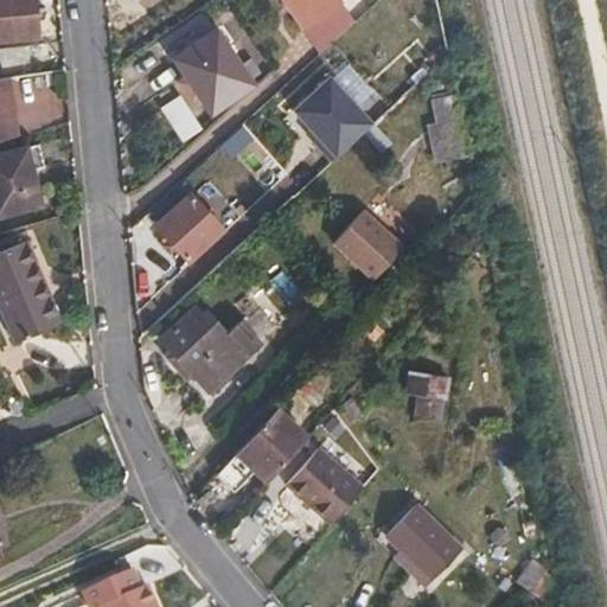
[(36,0),(0,0),(0,42),(40,38),(36,0)]
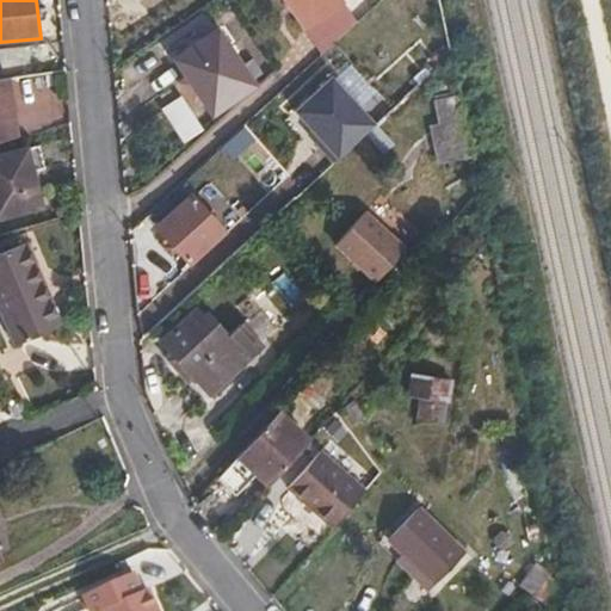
[(341,0),(283,0),(306,31),(344,2),(341,0)]
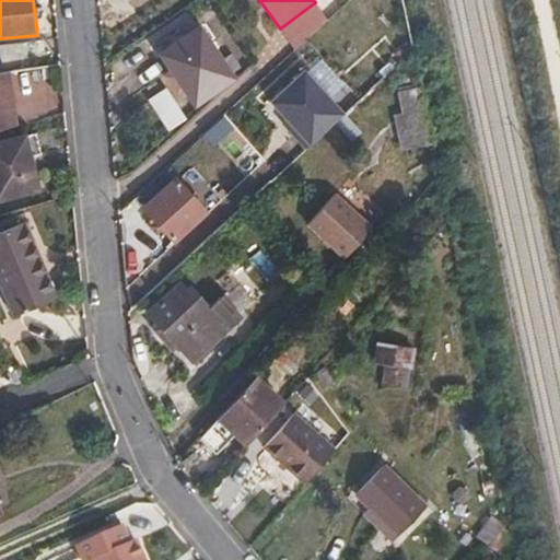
[(171,70),(184,90),(195,106),(234,79),(231,74),(241,68),(231,55),(222,61),(199,27),(160,55),(171,70)]
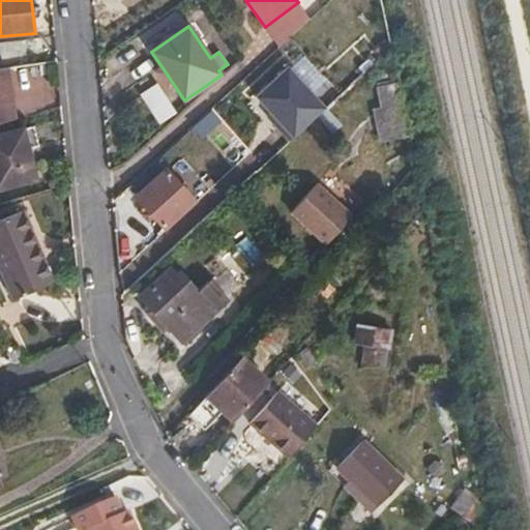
[(168,89),(174,85),(162,66),(155,71),(168,89)]
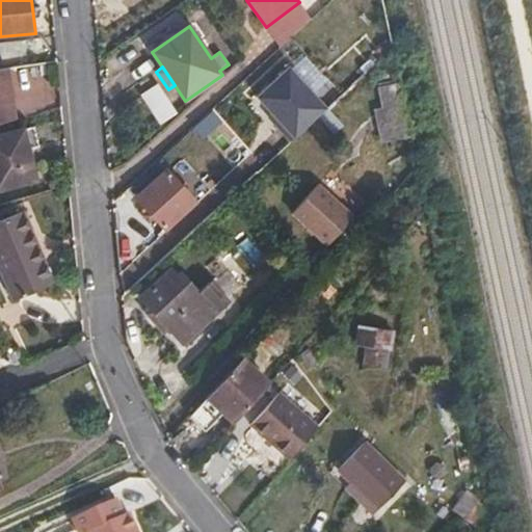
[(0,123),(18,118),(8,68),(0,69),(0,123)]
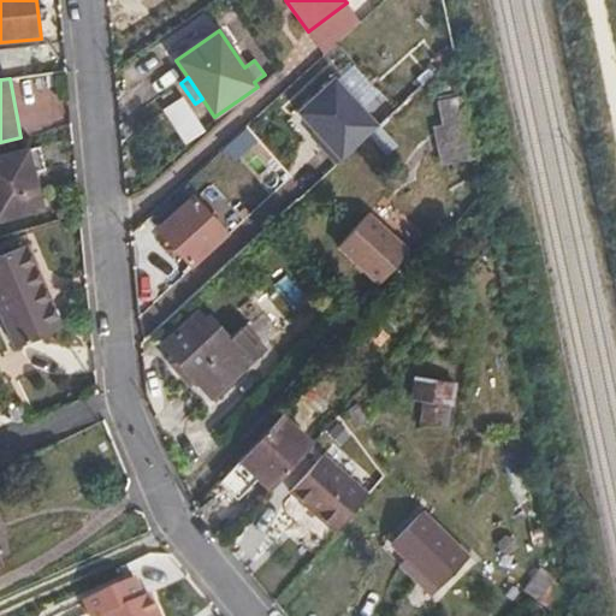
[(477,158),(465,98),(439,104),(444,128),(436,129),(443,165),(477,158)]
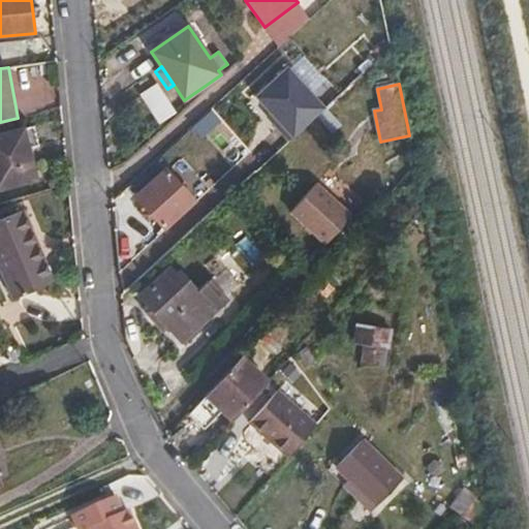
[(0,190),(37,180),(25,128),(0,134),(0,190)]
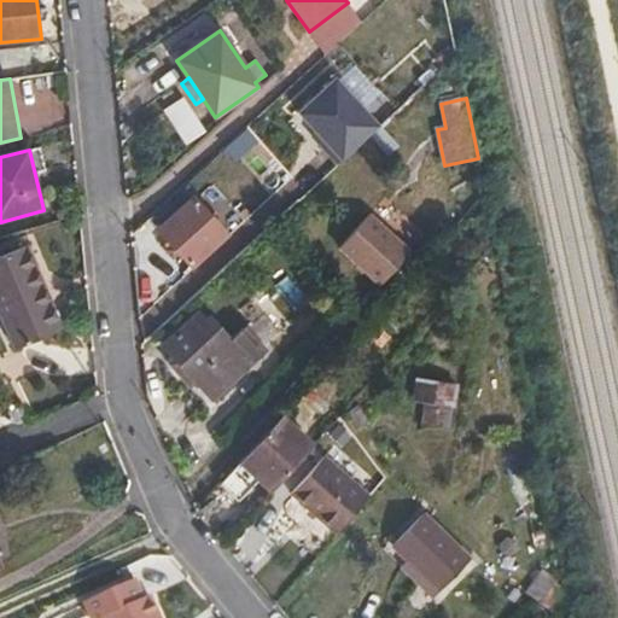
[(298,200),(307,193),(287,172),(279,180),(298,200)]
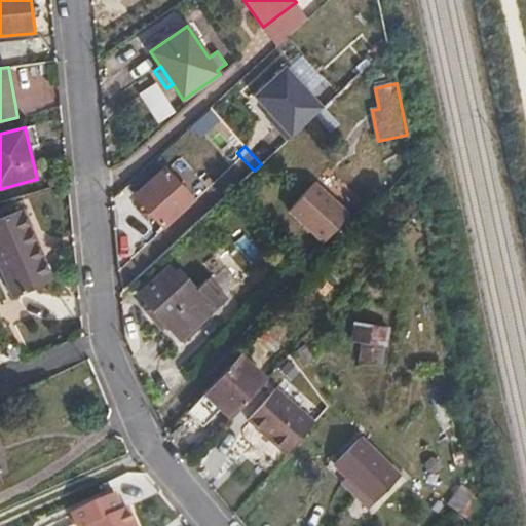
[(229,194),(254,171),(237,153),(236,150),(211,175),(229,194)]
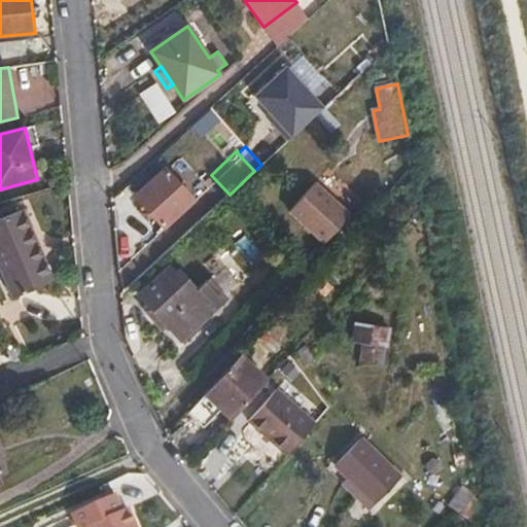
[(165,167),(133,196),(164,230),(196,202),(165,167)]
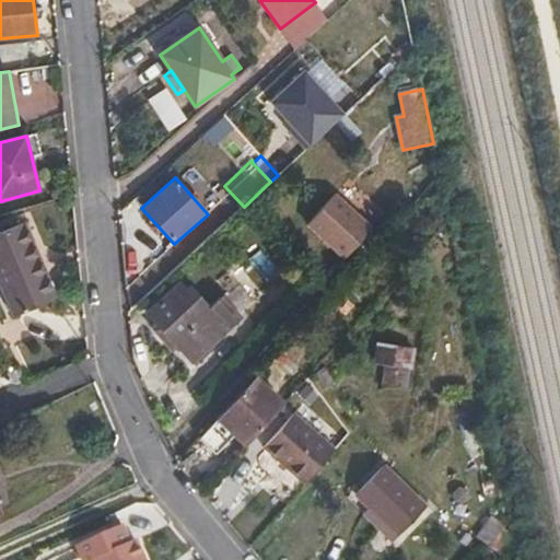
[(308,225),(346,259),(373,231),(337,196),(308,225)]
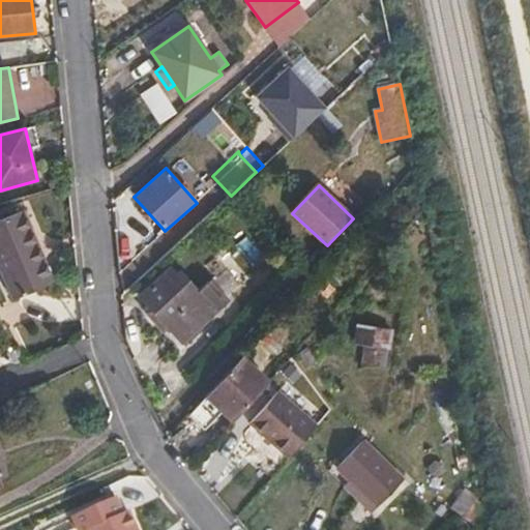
[(23,210),(0,219),(0,270),(12,299),(55,282),(23,210)]
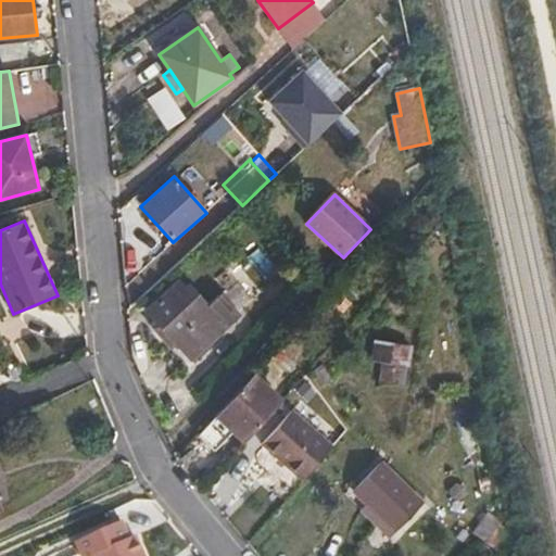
[(204,308),(184,287),(179,281),(147,312),(156,323),(190,359),(239,315),(220,294),(209,305),(204,308)]
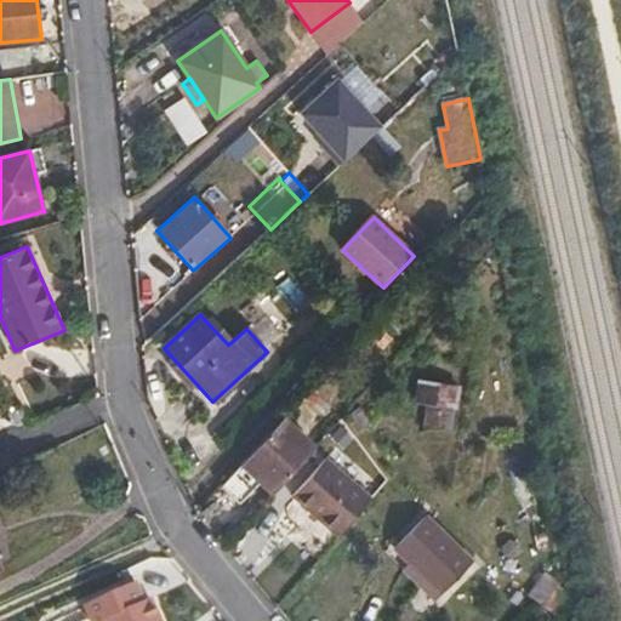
[(211,315),(205,320),(228,345),(233,341),(211,315)]
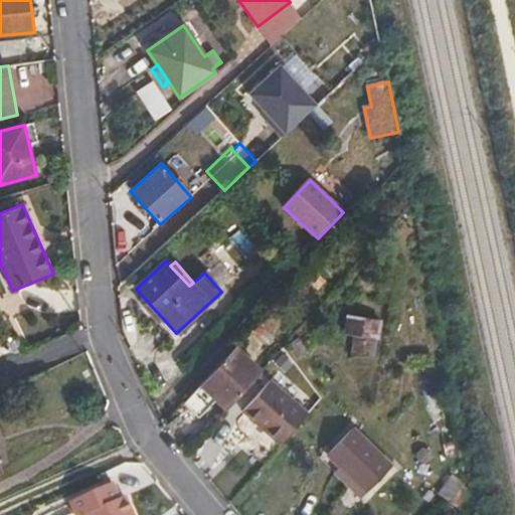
[(176,333),(145,299),(140,304),(171,337),(176,333)]
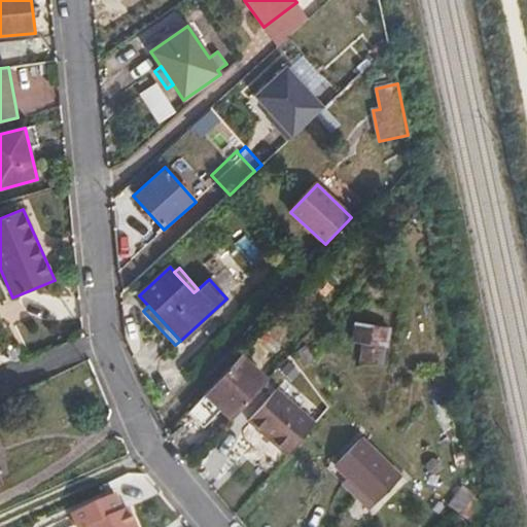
[(356,323),(354,342),(364,344),(361,362),(383,365),(388,327),(356,323)]
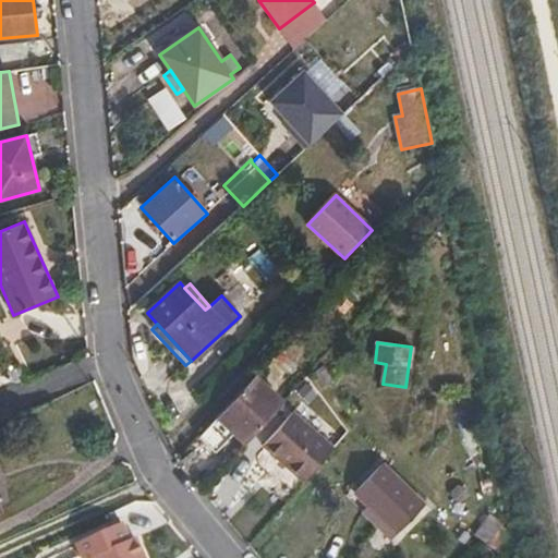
[(11,381),(12,383),(19,384),(25,380),(20,366),(7,372),(11,381)]
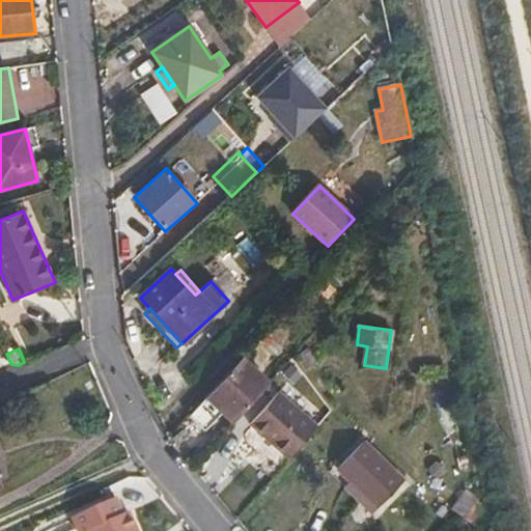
[(233,422),(270,383),(242,357),(208,394),(225,409),(222,412),(233,422)]
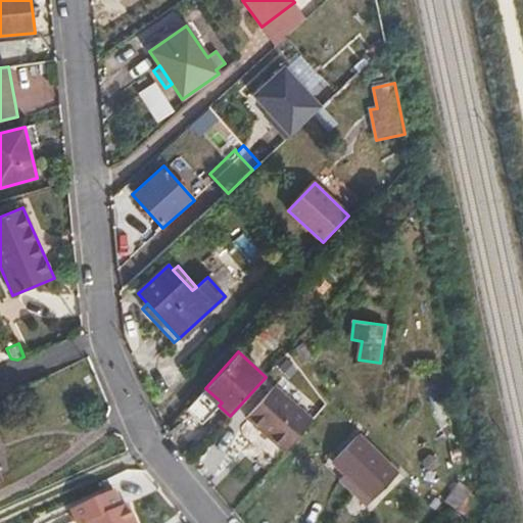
[(245,418),(284,453),(314,420),(274,385),(245,418)]
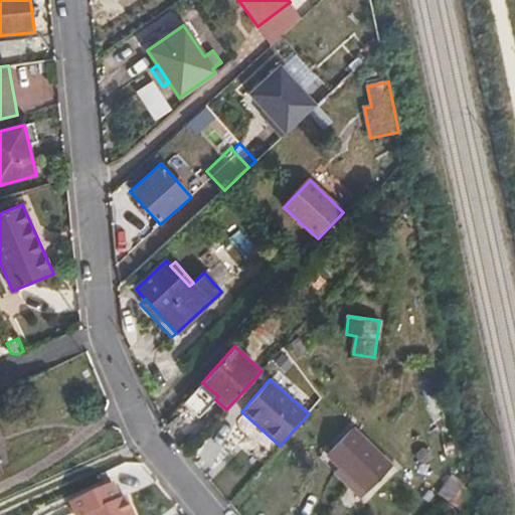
[(218,396),(202,382),(199,384),(215,399),(218,396)]
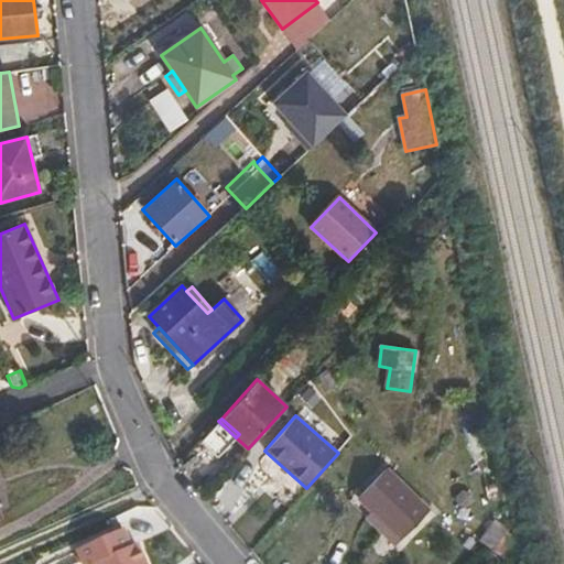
[(387,468),(358,498),(400,540),(430,511),(387,468)]
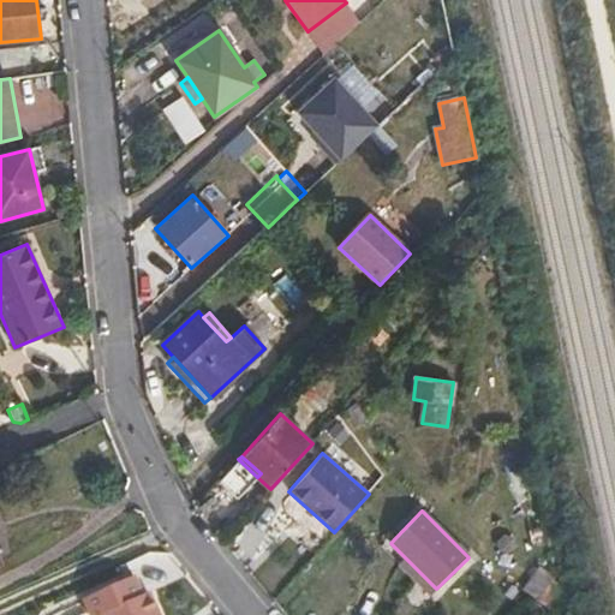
[(436,589),(390,543),(383,550),(429,596),(436,589)]
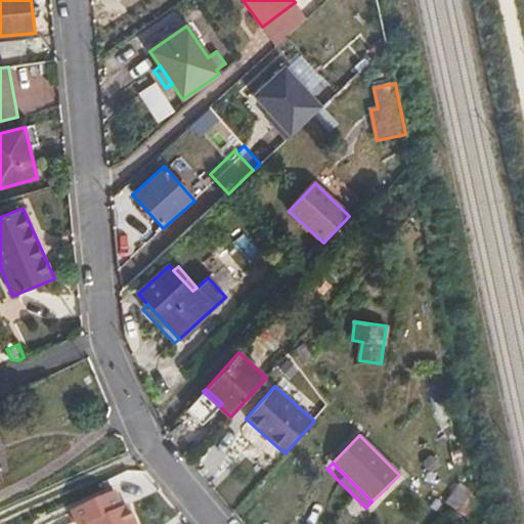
[(136,523),(128,505),(122,508),(115,490),(71,511),(76,523),(136,523)]
